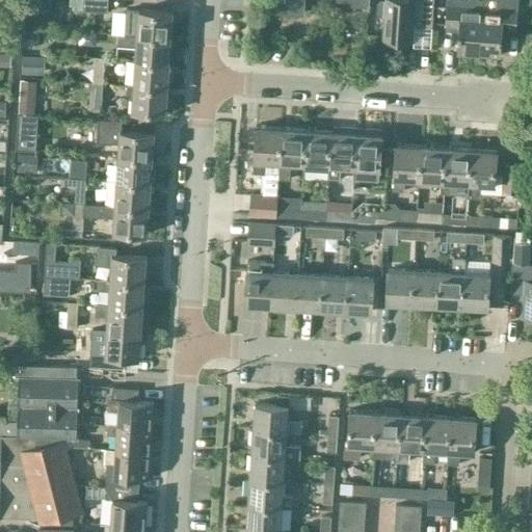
[(38,0),(18,0),(19,12),(38,12),(38,0)]
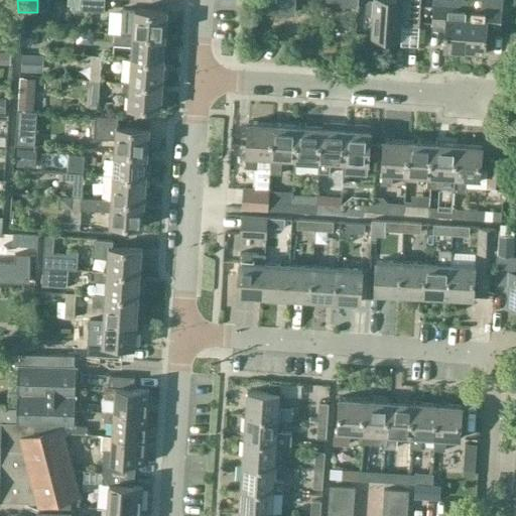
[(105,11),(105,0),(81,0),(80,10),(105,11)]
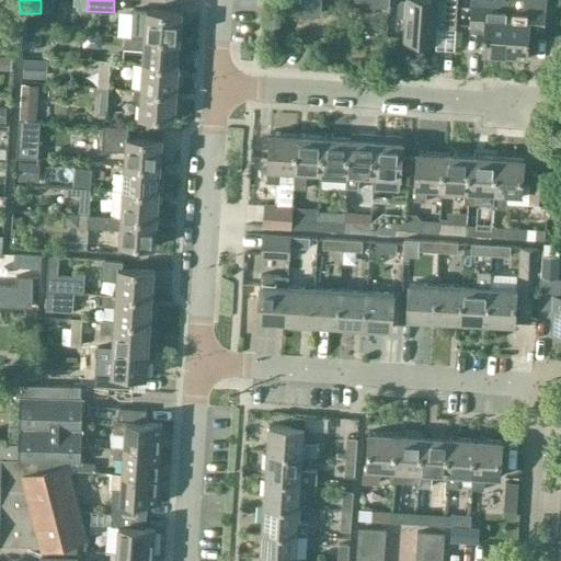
[(287,0),(287,8),(321,10),(321,0),(363,0),(390,2),(389,0),(287,0)]
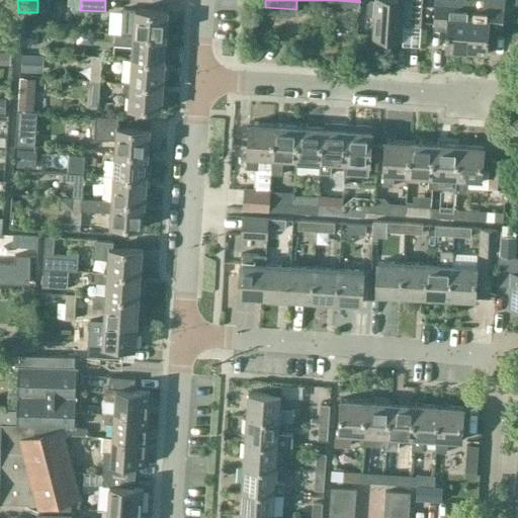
[(421,24),(423,0),(410,0),(411,0),(403,0),(371,0),(368,3),(367,12),(371,15),(373,16),(372,37),(400,39),(401,23),(421,24)]
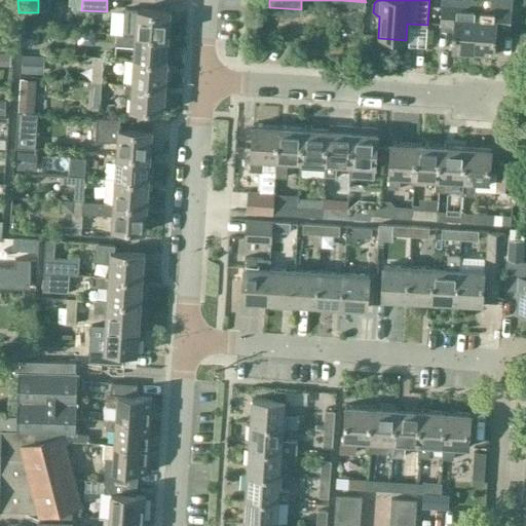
[(474,53),(477,11),(477,1),(467,0),(442,0),(440,24),(452,25),(450,51),(474,53)]
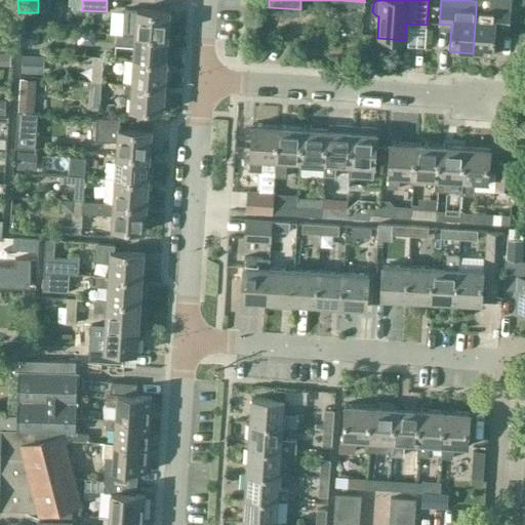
[(476,0),(476,1),(476,11),(473,53),(493,54),(495,27),(509,29),(511,3),(511,0),(476,0)]
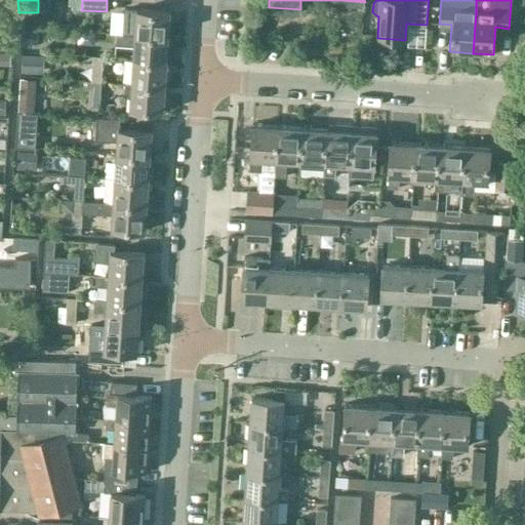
[(123,32),(167,34),(169,9),(126,7),(124,8),(123,32)]
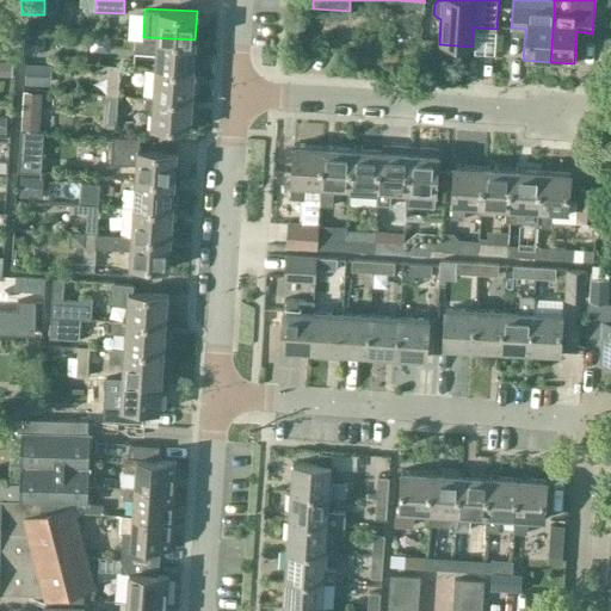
[(47,32),(20,31),(19,54),(45,55),(47,32)]
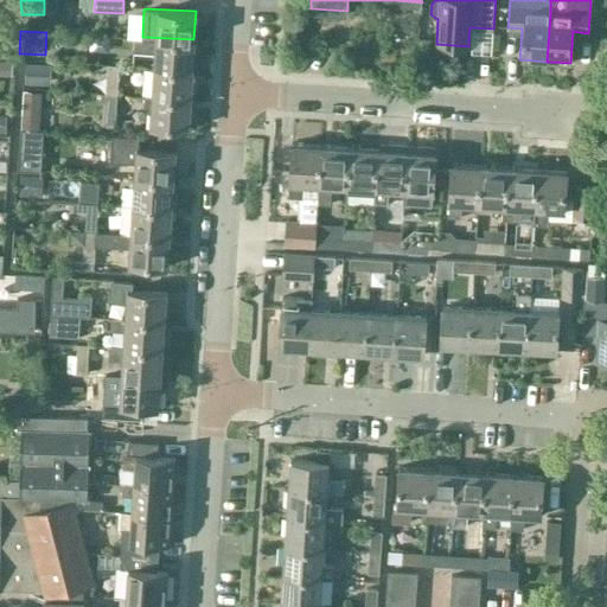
[(192,68),(193,39),(142,37),(142,38),(135,38),(134,52),(154,53),(154,66),(192,68)]
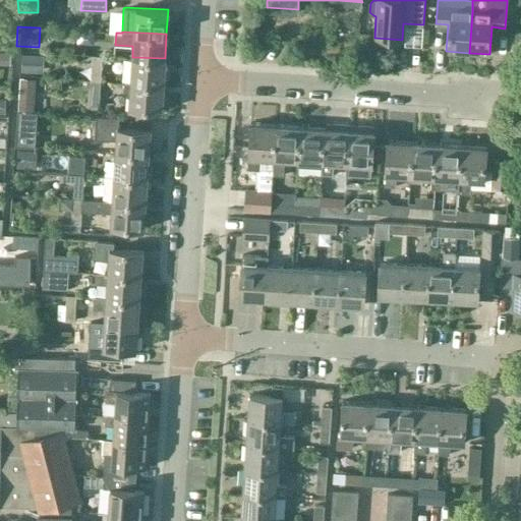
[(11,51),(0,50),(0,62),(10,63),(11,51)]
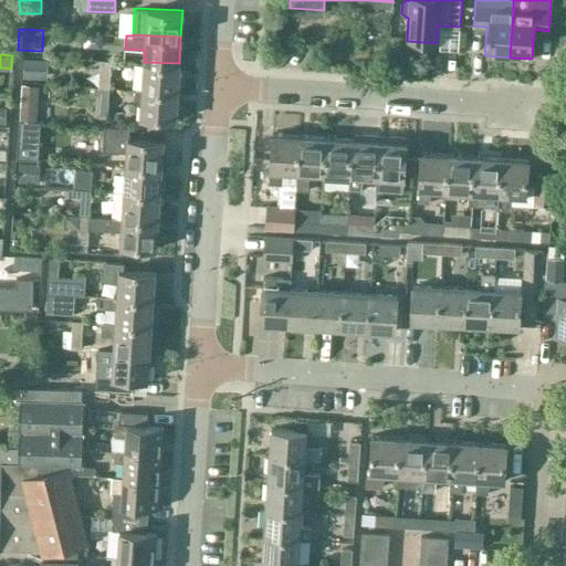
[(101,59),(98,85),(109,86),(112,60),(101,59)]
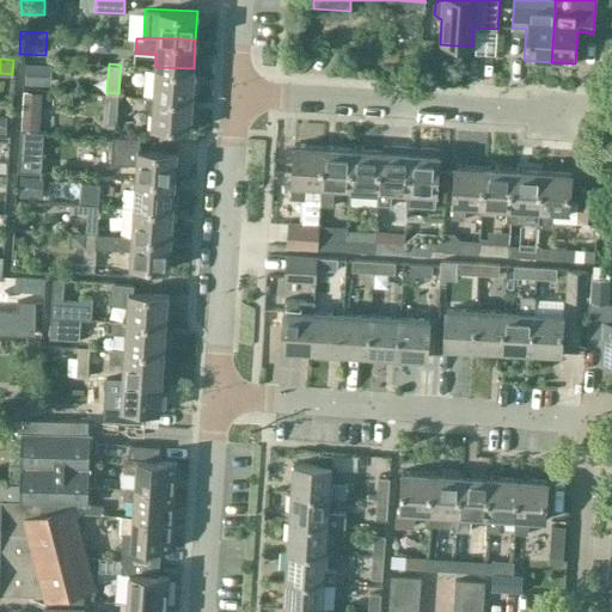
[(46,66),(28,66),(26,81),(46,83),(46,66)]
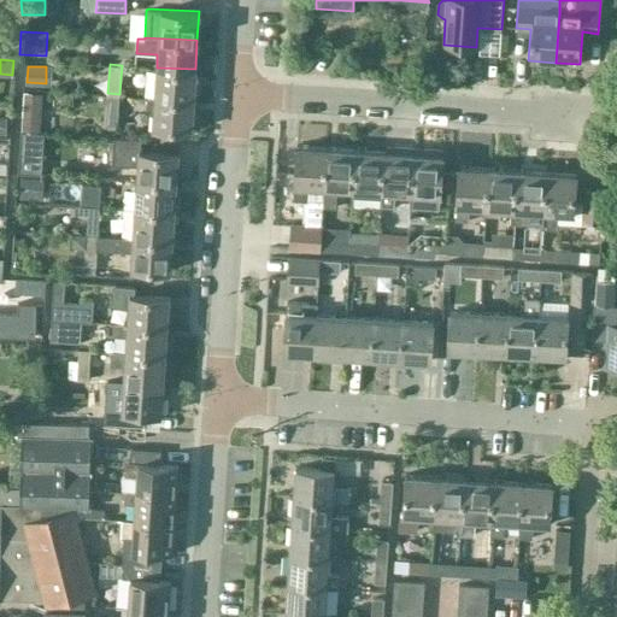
[(193,99),(195,69),(157,68),(154,97),(193,99)]
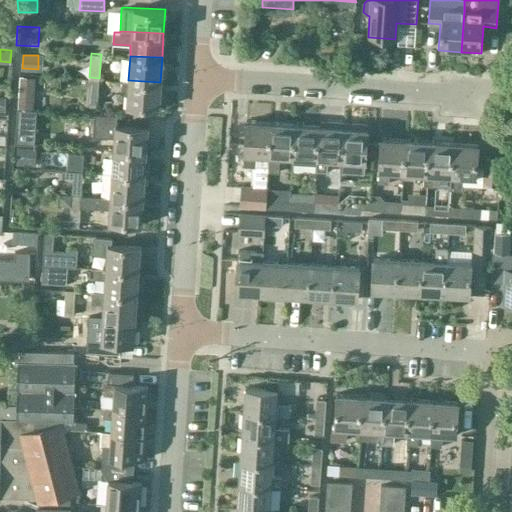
[(35,76),(21,75),(20,89),(34,90),(35,76)]
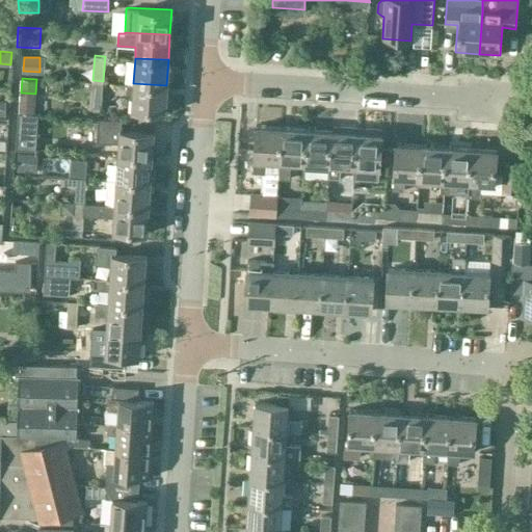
[(102,108),(103,81),(92,80),(91,108),(102,108)]
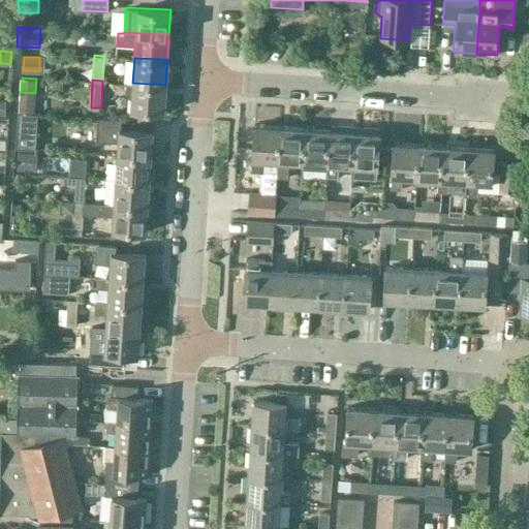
[(164,110),(165,85),(132,83),(132,84),(126,83),(125,94),(131,95),(131,107),(164,110)]
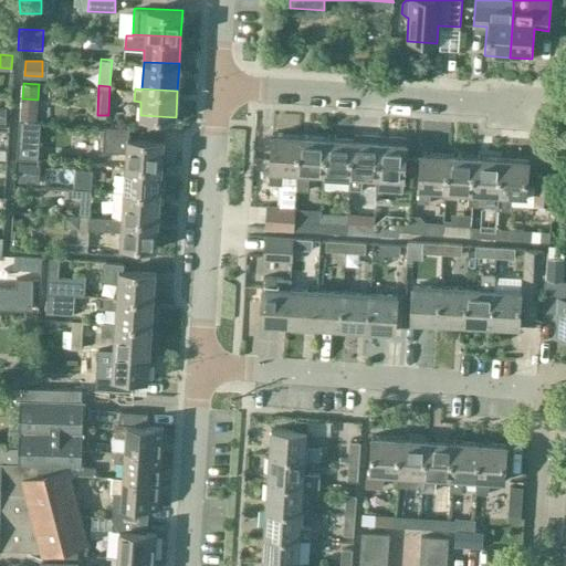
[(0,140),(11,142),(11,121),(0,121),(0,140)]
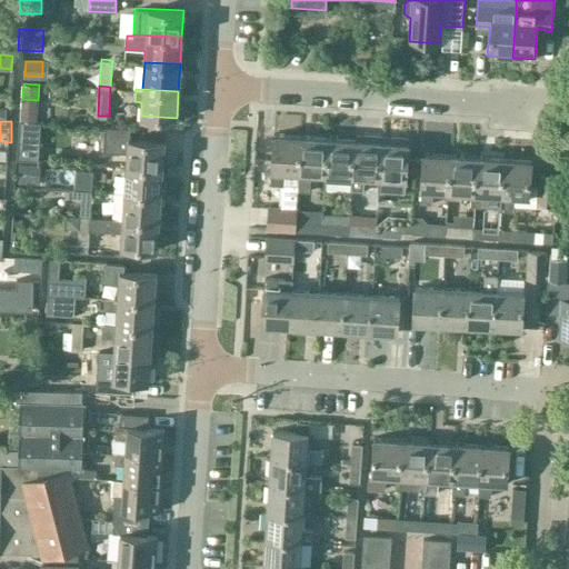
[(39,140),(40,122),(20,121),(19,138),(39,140)]
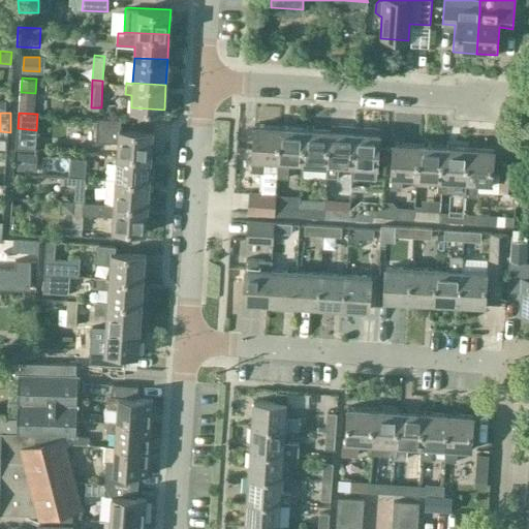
[(114,139),(119,141),(118,153),(153,156),(154,131),(122,128),(122,118),(99,117),(97,139),(114,141),(114,139)]
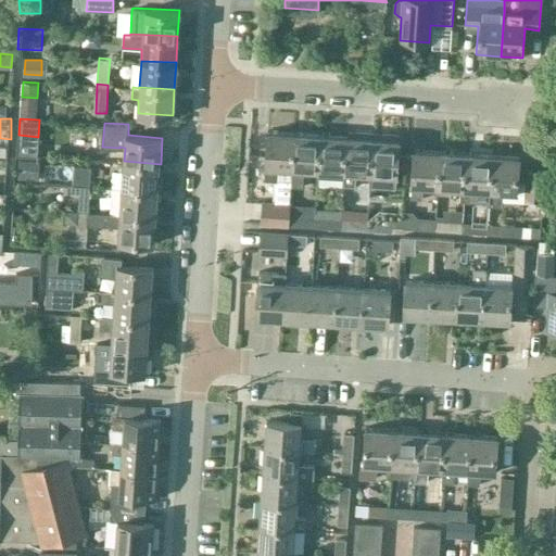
[(344,171),(344,185),(346,185),(355,186),(356,172),(369,172),(370,172),(373,136),(373,130),(355,129),(354,135),(348,135),(346,135),(344,171)]
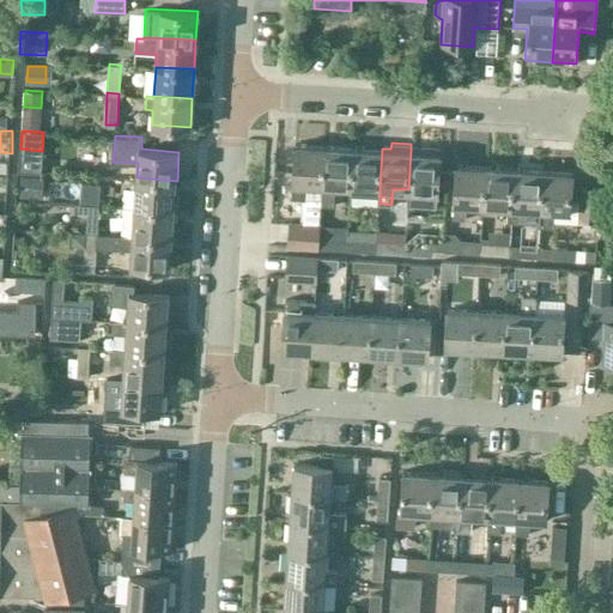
[(322,184),(325,145),(295,144),(292,183),(292,199),(307,200),(308,183),(322,184)]
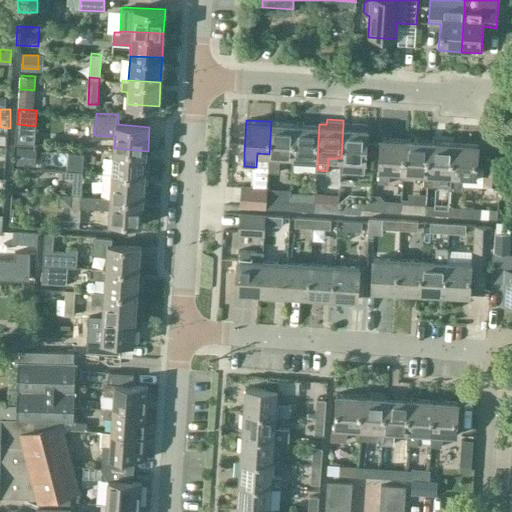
[(293,156),(295,122),(271,121),(269,154),(268,172),(278,172),(279,155),(293,156)]
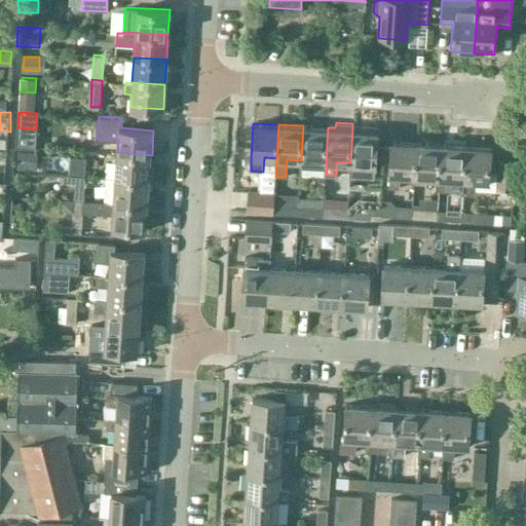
[(352,128),(350,162),(349,162),(349,173),(374,175),(375,164),(377,130),(378,125),(362,124),(362,129),(352,128)]
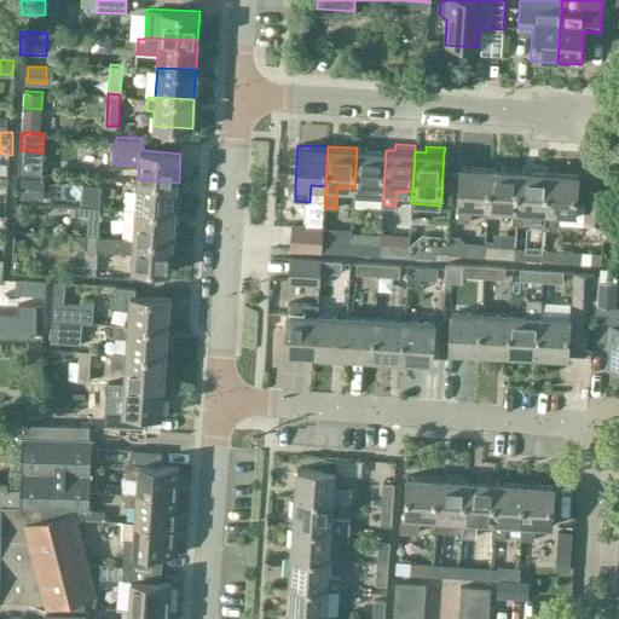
[(383,190),(386,150),(357,148),(354,189),(354,198),(382,200),(383,190)]
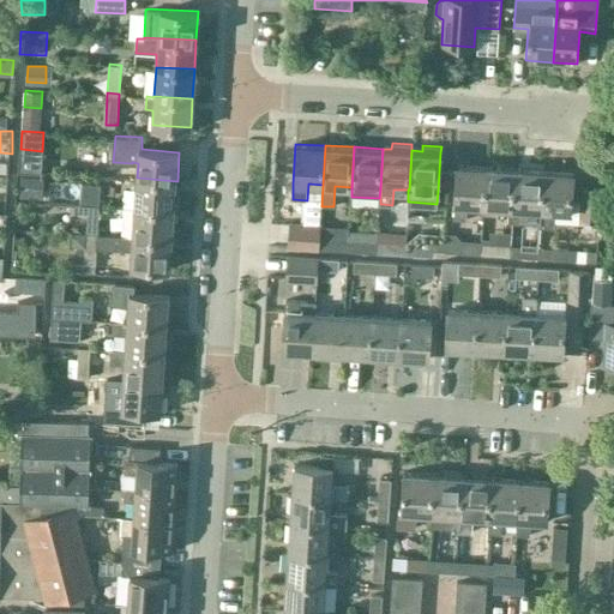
[(103,156),(91,155),(90,174),(102,175),(103,156)]
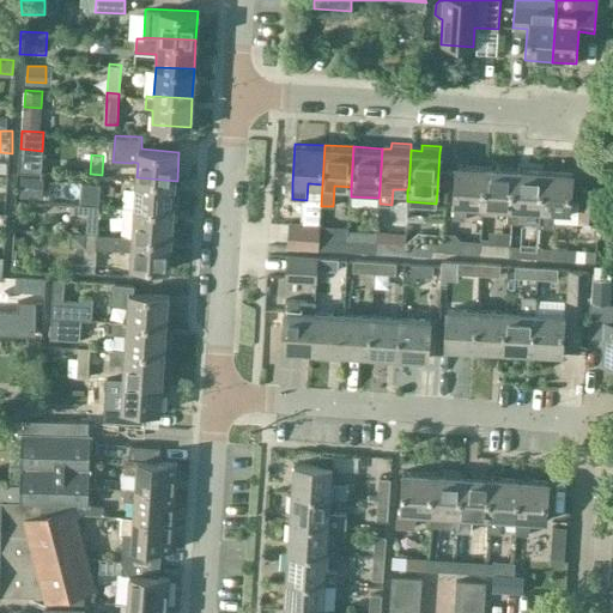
[(483,205),(485,165),(456,163),(454,202),(453,219),(466,220),(467,204),(483,205)]
